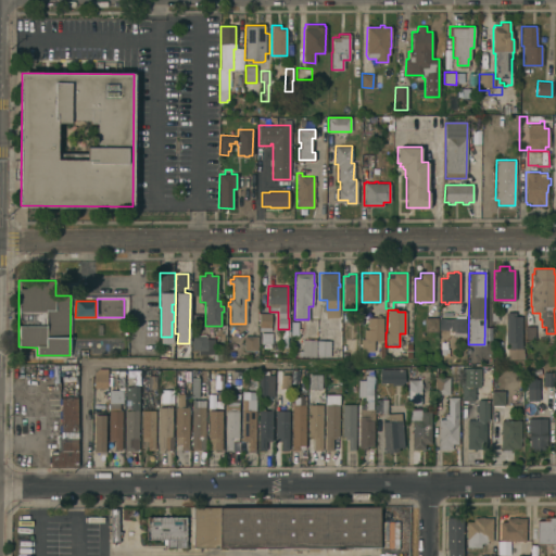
[(521,348),(508,348),(508,342),(506,342),(506,312),(515,312),(515,316),(521,316),(521,348)]
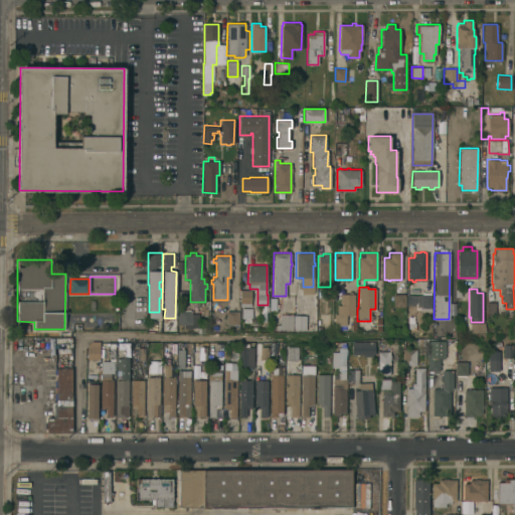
[(250,307),(239,306),(239,290),(250,290),(250,307)]
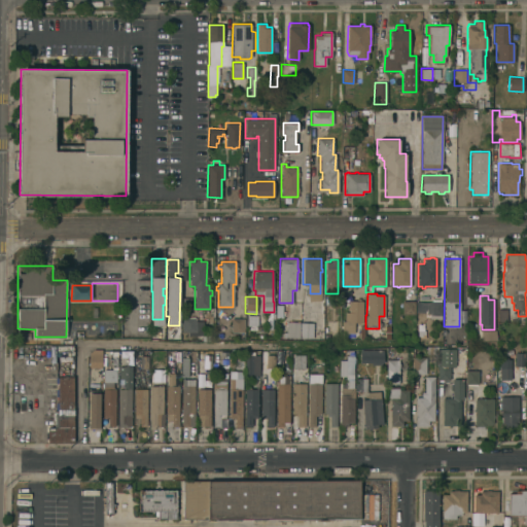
[(362,322),(354,322),(353,334),(342,332),(342,321),(344,321),(345,312),(348,312),(348,310),(347,310),(347,307),(348,307),(348,301),(362,301),(362,322)]
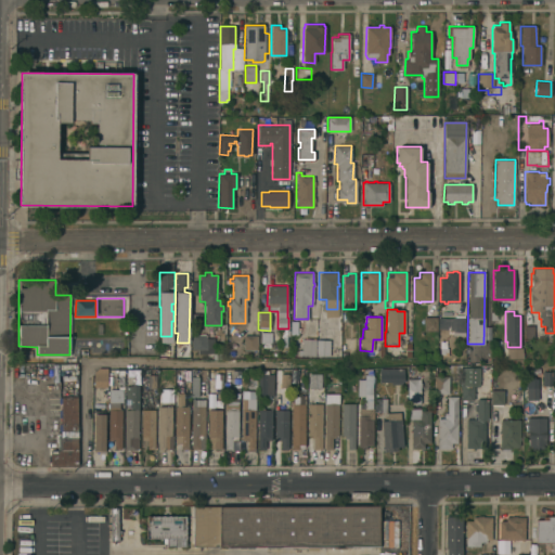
[(437,331),(424,331),(424,317),(437,317),(437,331)]
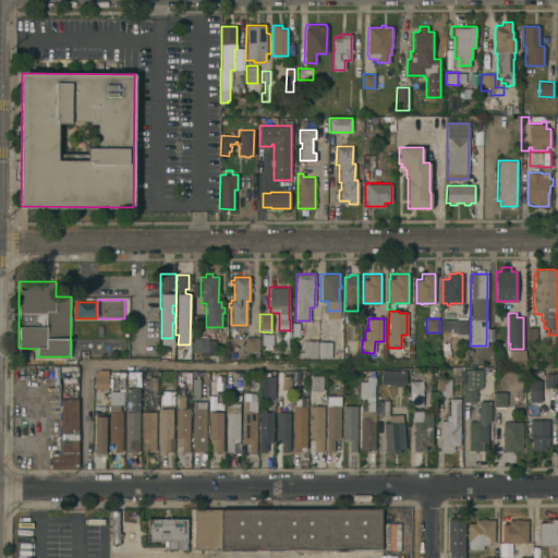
[(440,319),(455,320),(455,319),(468,319),(466,338),(455,337),(455,331),(439,331),(440,319)]
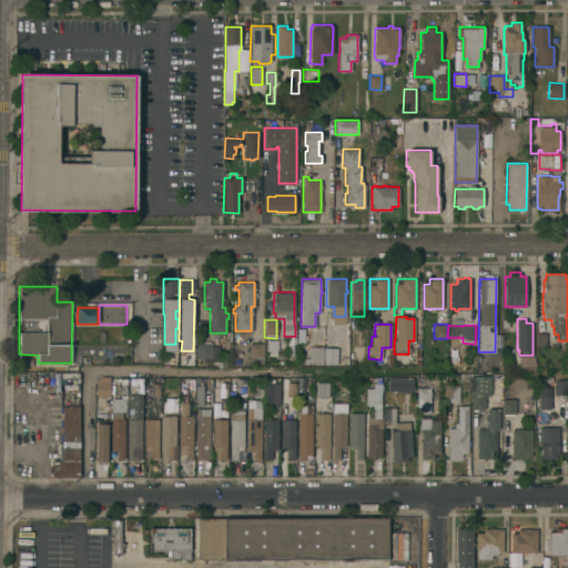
[(545,334),(536,334),(536,346),(545,346),(545,334)]
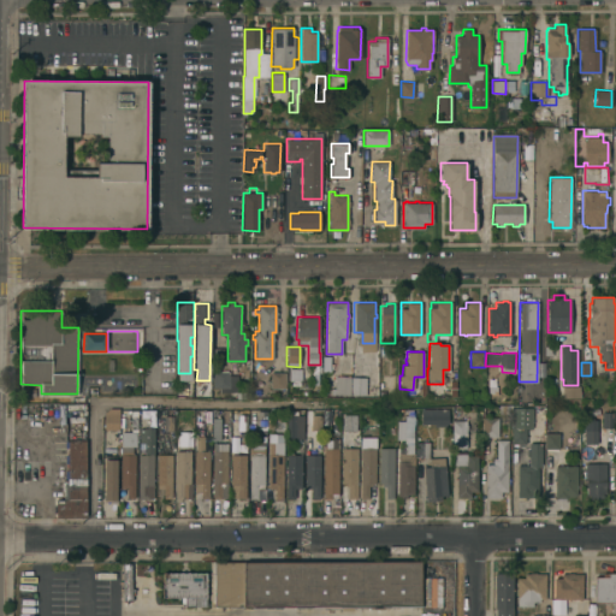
[(301,380),(300,380),(300,385),(291,385),(291,380),(288,380),(289,367),(300,367),(300,368),(301,368),(301,380)]
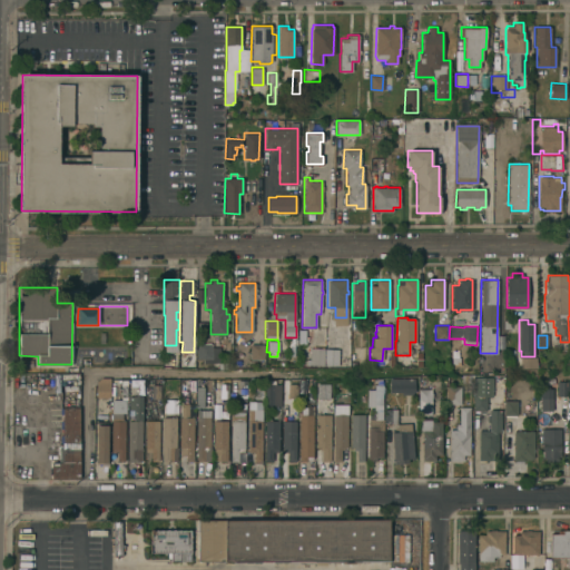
[(219,363),(203,363),(203,359),(197,360),(197,343),(212,343),(212,347),(219,347),(219,362),(219,363)]
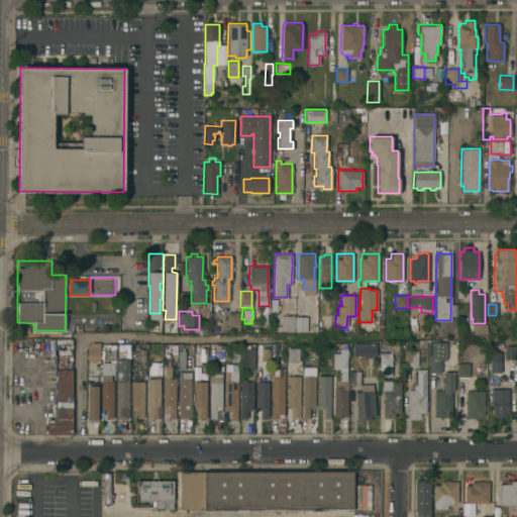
[(239,325),(226,325),(226,312),(239,312),(239,325)]
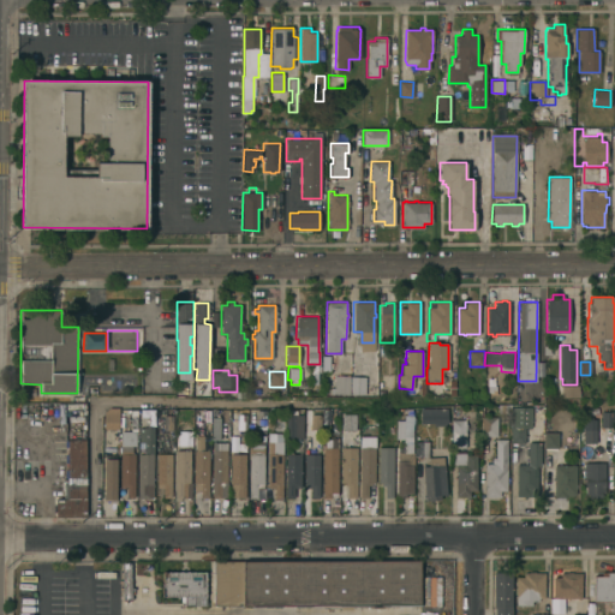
[(350,394),(330,394),(330,387),(334,387),(334,375),(350,376),(350,394)]
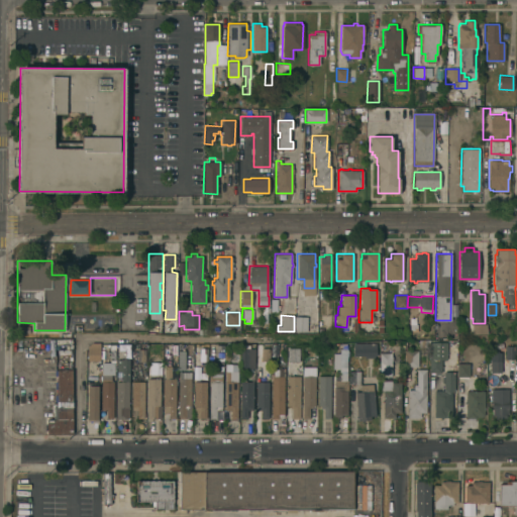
[(306,331),(295,331),(295,316),(306,316),(306,331)]
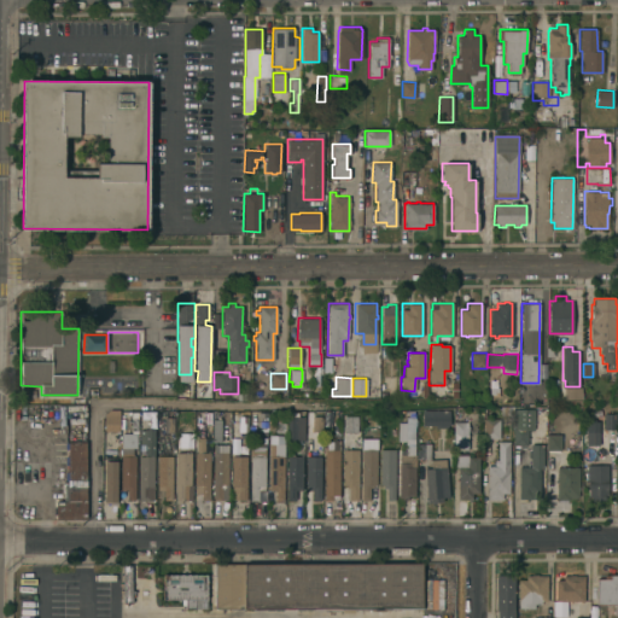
[(582,398),(564,400),(564,388),(582,386),(582,398)]
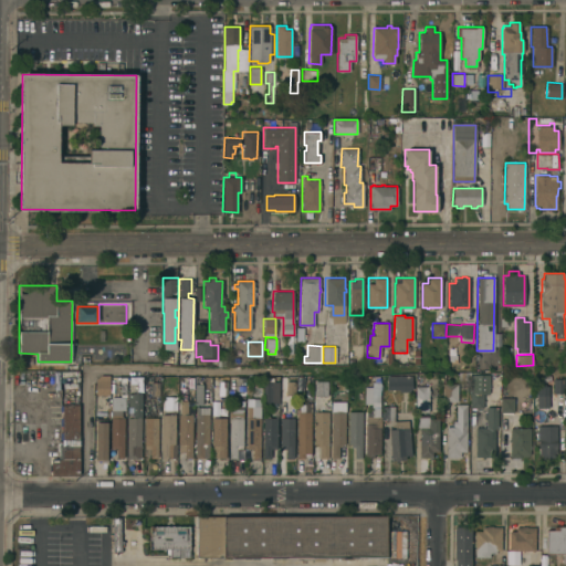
[(458,371),(469,371),(470,380),(458,380),(458,374),(458,371)]
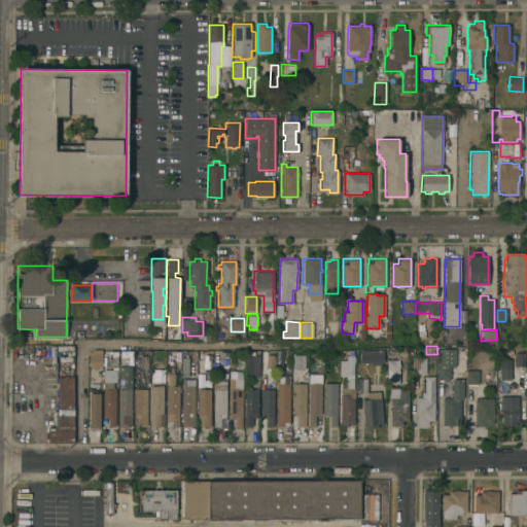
[(94,349),(102,349),(102,367),(89,367),(90,355),(94,349)]
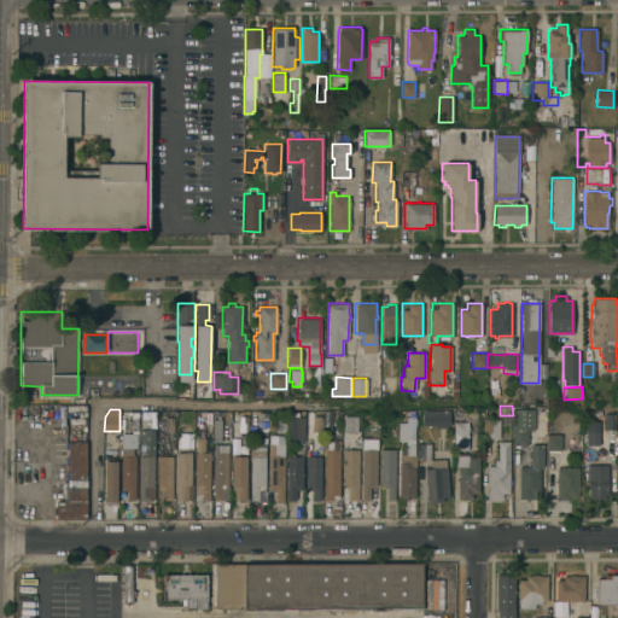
[(449,409),(449,425),(448,425),(448,429),(436,427),(436,425),(423,425),(423,409),(449,409)]
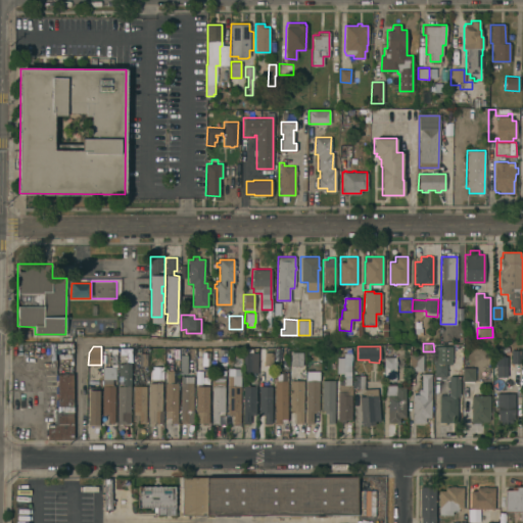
[(452,364),(445,364),(445,377),(434,376),(434,363),(435,363),(435,346),(452,346),(452,357),(452,364)]
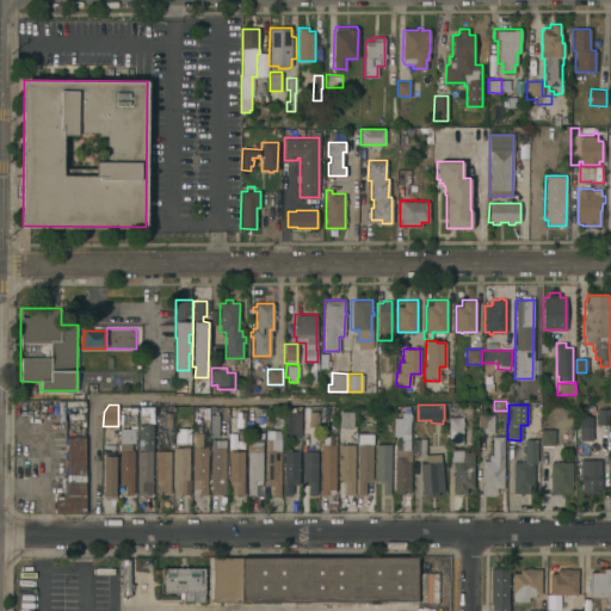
[(301,434),(284,434),(284,407),(295,407),(295,412),(301,412),(301,434)]
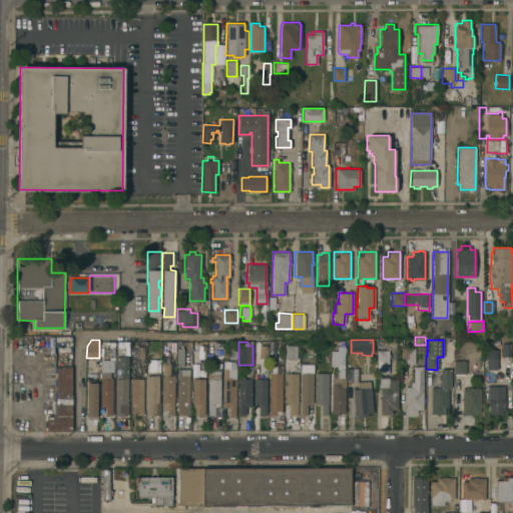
[(511,356),(501,356),(501,343),(511,343),(511,356)]
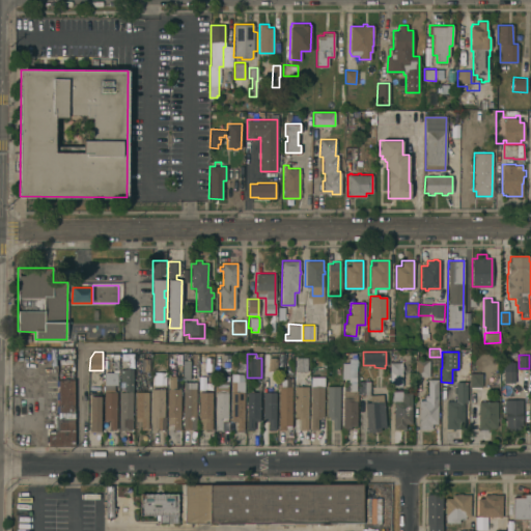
[(245,370),(236,370),(236,357),(245,357),(245,370)]
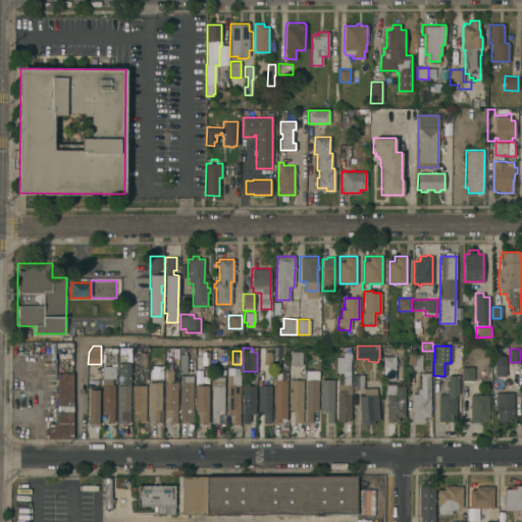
[(272,364),(263,364),(263,351),(272,351),(272,364)]
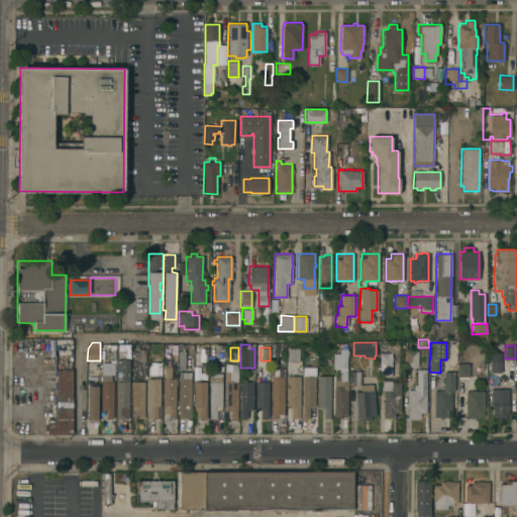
[(299,362),(287,362),(288,347),(299,347),(299,362)]
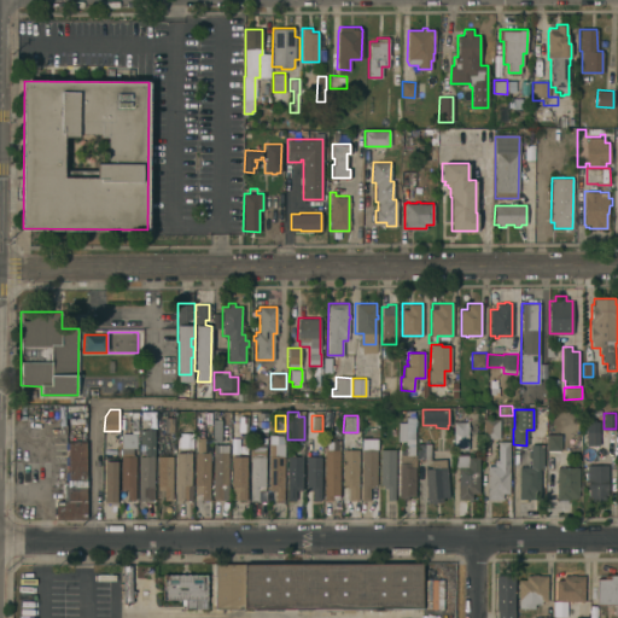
[(248,431),(238,432),(238,417),(248,417),(248,431)]
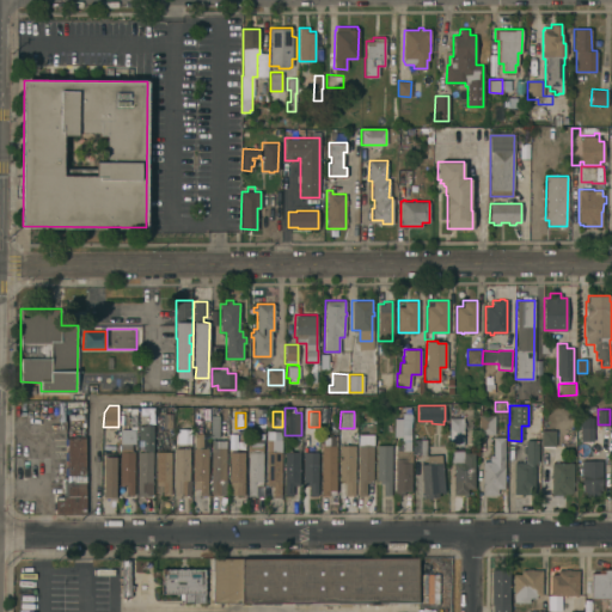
[(163,414),(172,414),(172,428),(163,428),(163,414)]
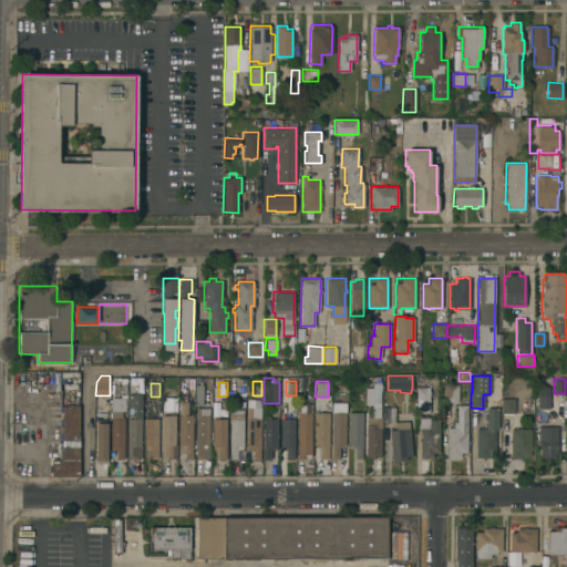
[(366,388),(372,388),(372,384),(382,384),(382,390),(380,390),(380,418),(381,418),(381,429),(380,454),(374,454),(374,459),(366,459),(367,424),(368,424),(368,416),(372,416),(372,404),(366,404),(366,388)]
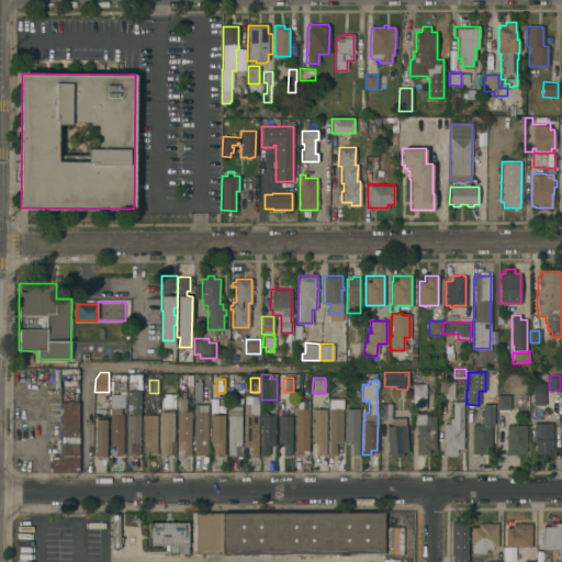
[(453,398),(439,398),(440,381),(453,381),(453,398)]
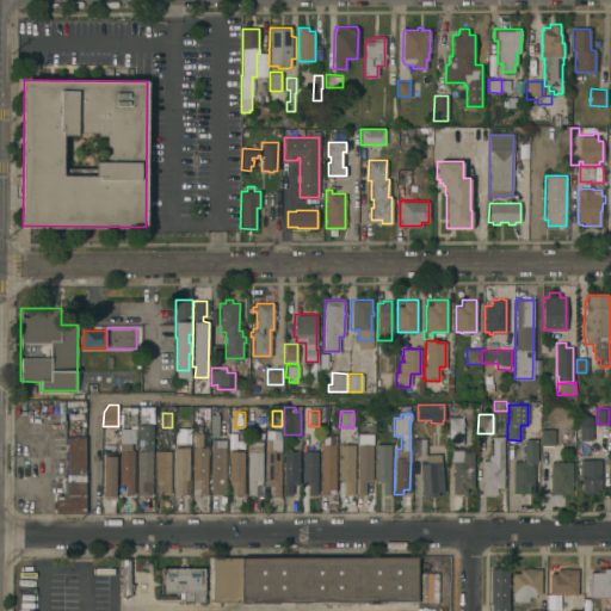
[(463,417),(463,444),(449,444),(449,417),(463,417)]
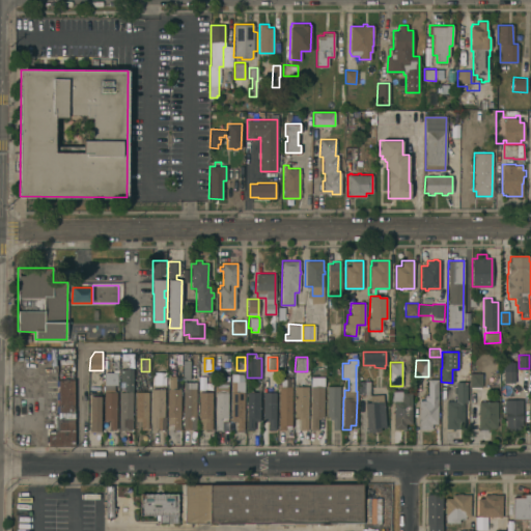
[(514,382),(503,383),(503,365),(511,364),(512,370),(513,369),(514,382)]
